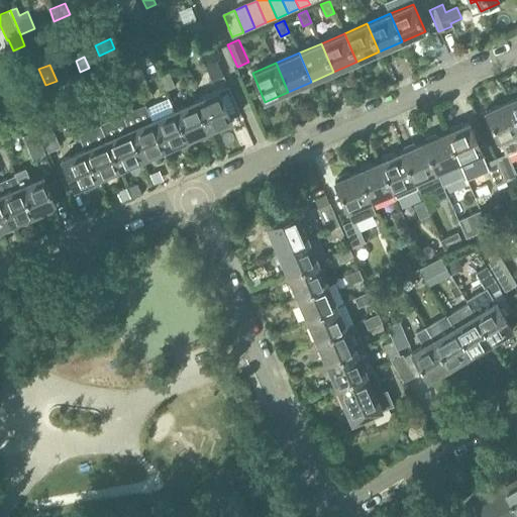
[(166,90),(175,86),(170,73),(160,77),(166,90)]
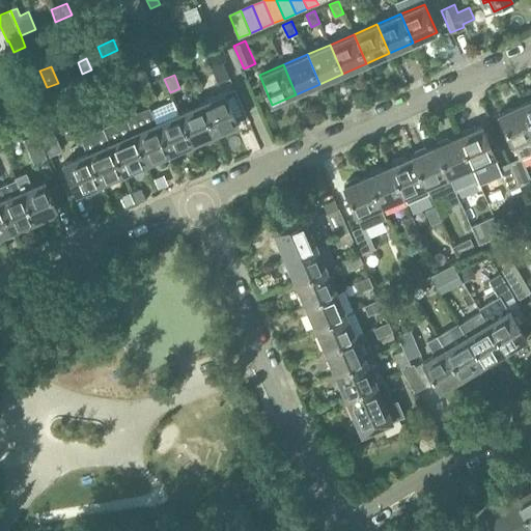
[(146,103),(157,99),(151,84),(140,88),(146,103)]
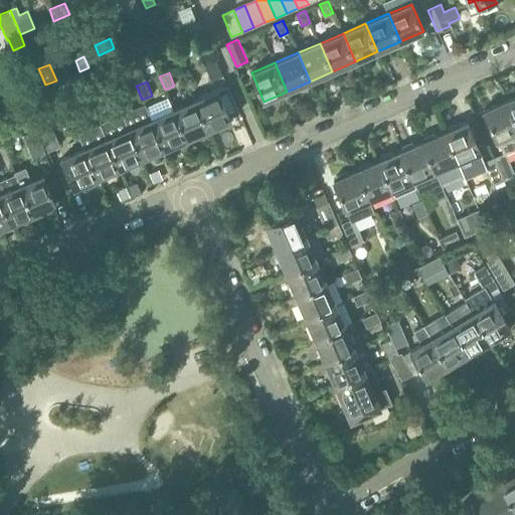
[(195,100),(208,130),(230,120),(217,90),(195,100)]
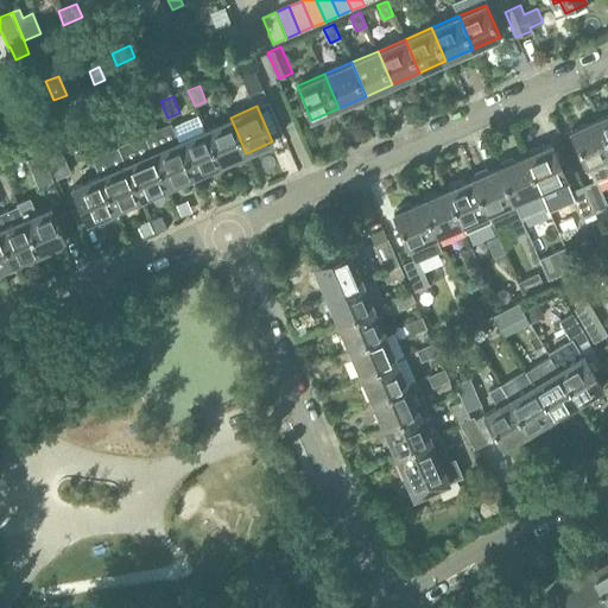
[(179,139),(195,176),(221,164),(206,128),(204,128),(198,115),(173,126),(179,139)]
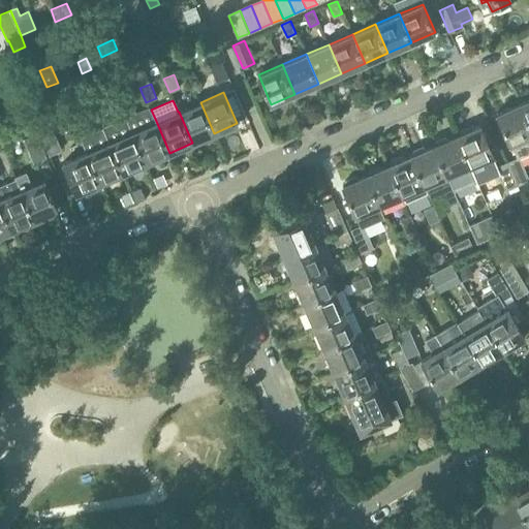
[(192,143),(214,133),(200,102),(179,112),(192,143)]
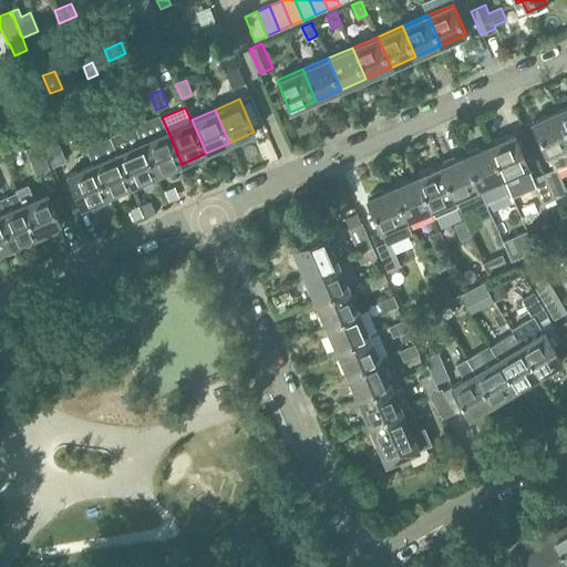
[(556,169),(544,175),(555,199),(566,193),(557,169),(566,164),(566,131),(558,111),(534,122),(548,155),(549,154),(556,169)]
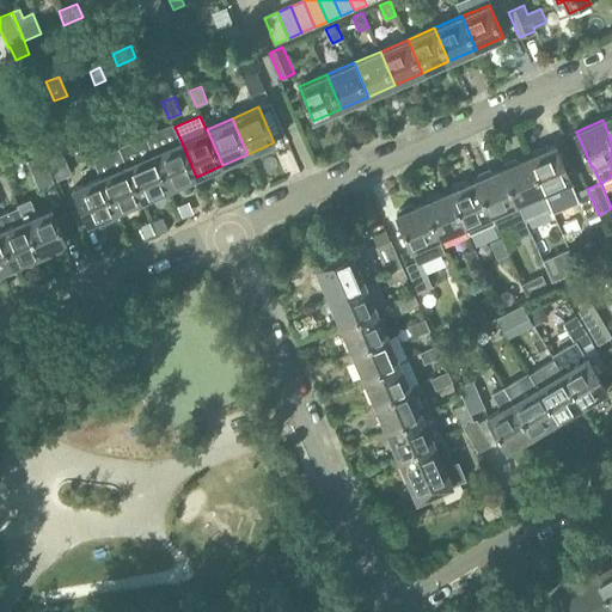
[(144,129),(146,135),(153,152),(169,189),(196,177),(181,140),(175,127),(172,123),(157,130),(154,124),(144,129)]
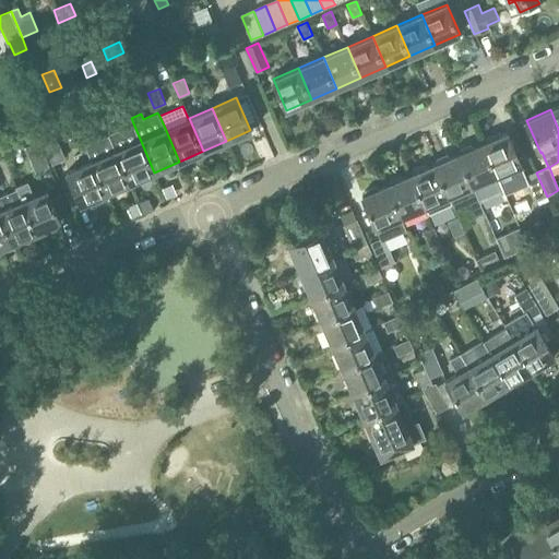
[(133,123),(110,133),(117,149),(131,182),(132,181),(154,173),(140,139),(133,123)]
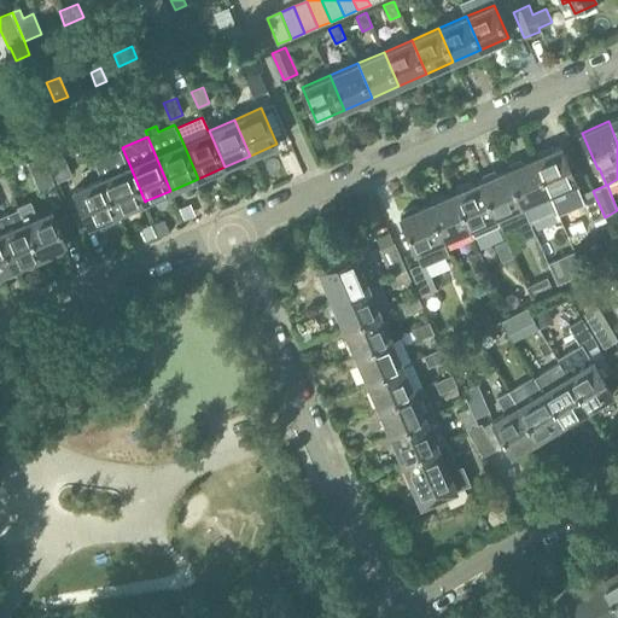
[(58,181),(71,175),(56,138),(41,144),(58,181)]
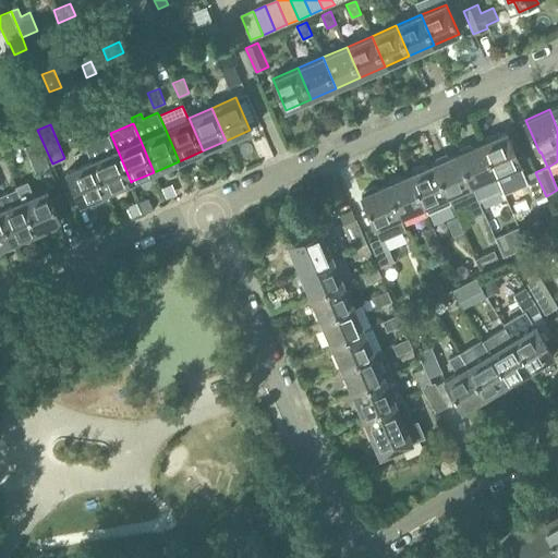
[(501,187),(524,178),(519,166),(521,165),(507,132),(482,143),(496,176),(501,187)]
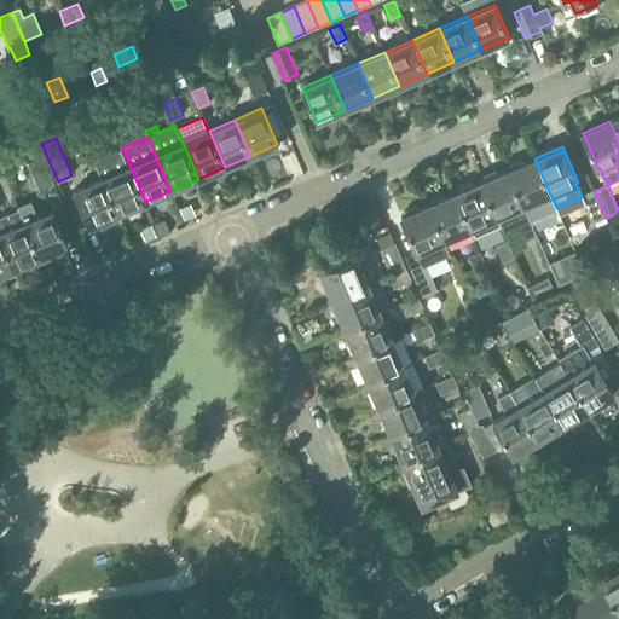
[(102,178),(103,177),(119,214),(145,202),(129,165),(122,148),(94,161),(102,178)]
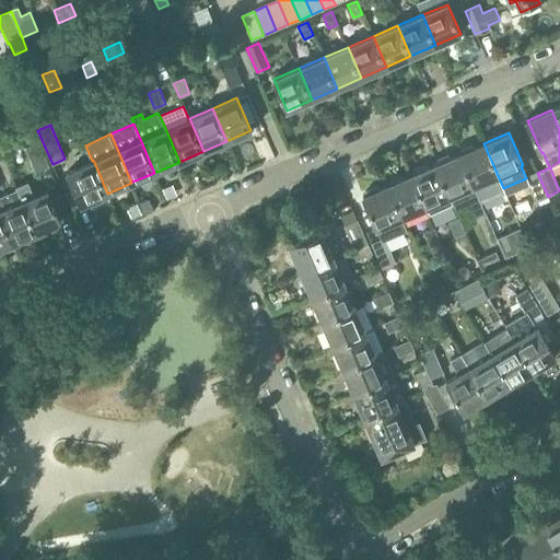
[(35,172),(47,166),(37,142),(24,148),(35,172)]
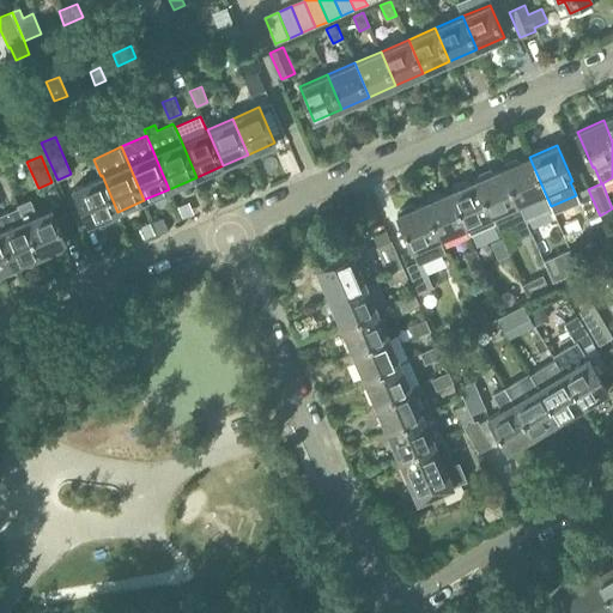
[(519,205),(520,204),(545,193),(529,157),(502,169),(519,205)]
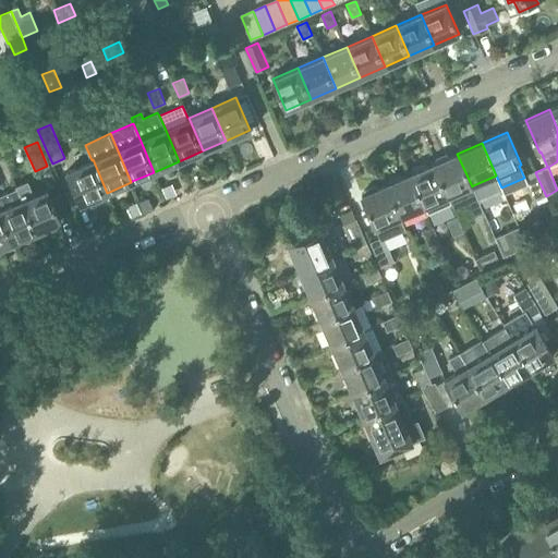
[(472,186),(457,154),(434,164),(448,196),(449,196),(455,209),(469,204),(474,216),(484,211),(473,185),(472,186)]
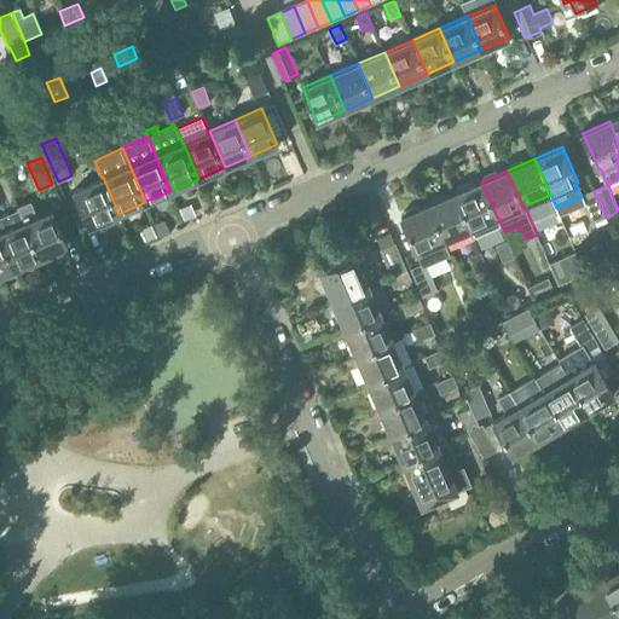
[(74,190),(90,226),(119,214),(103,177),(102,178),(74,190)]
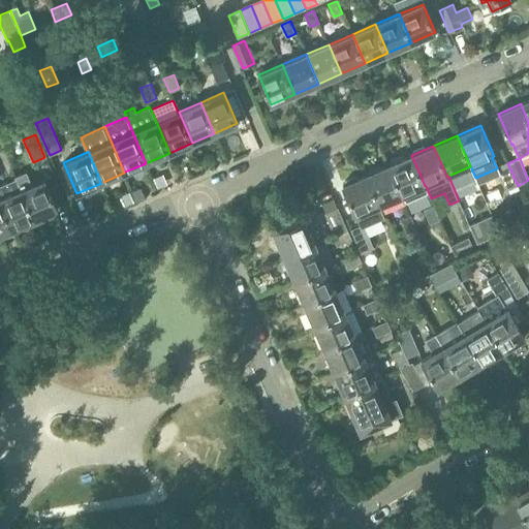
[(402,196),(425,186),(411,155),(389,165),(402,196)]
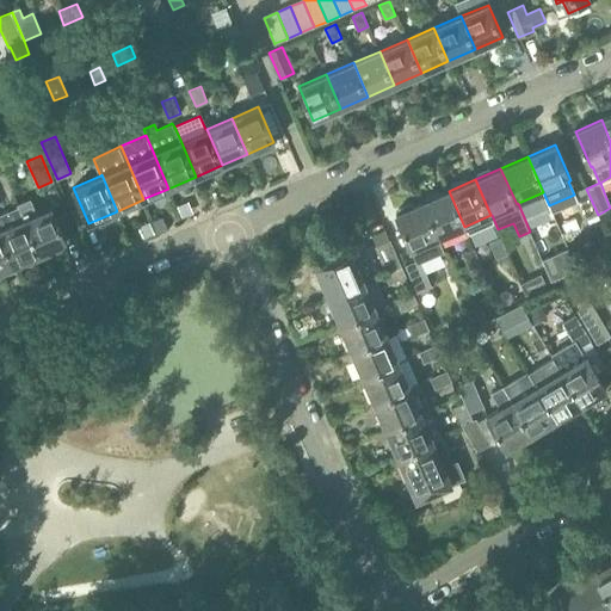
[(585,220),(598,215),(586,189),(573,193),(585,220)]
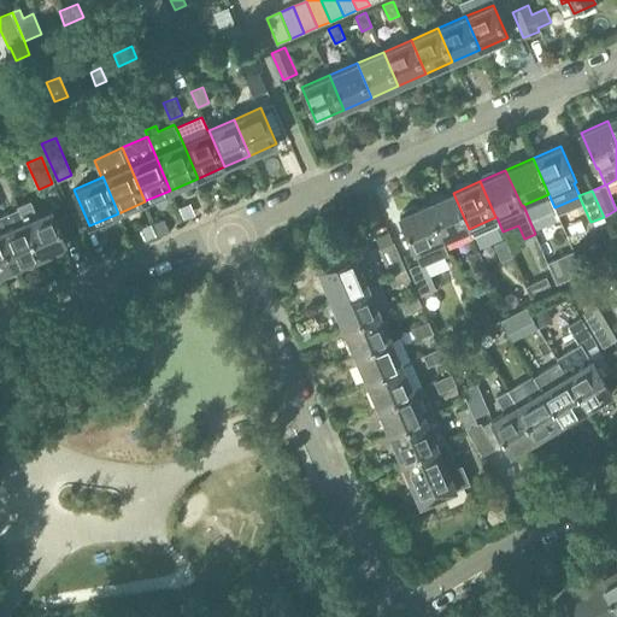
[(442,241),(469,229),(453,193),(427,205),(442,241)]
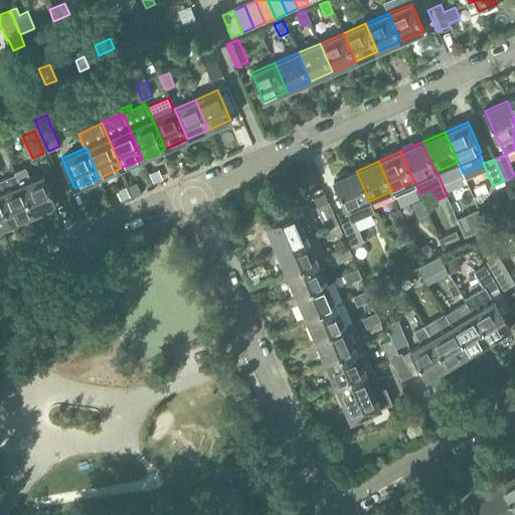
[(31,179),(26,167),(15,172),(20,184),(34,214),(55,205),(42,175),(31,179)]
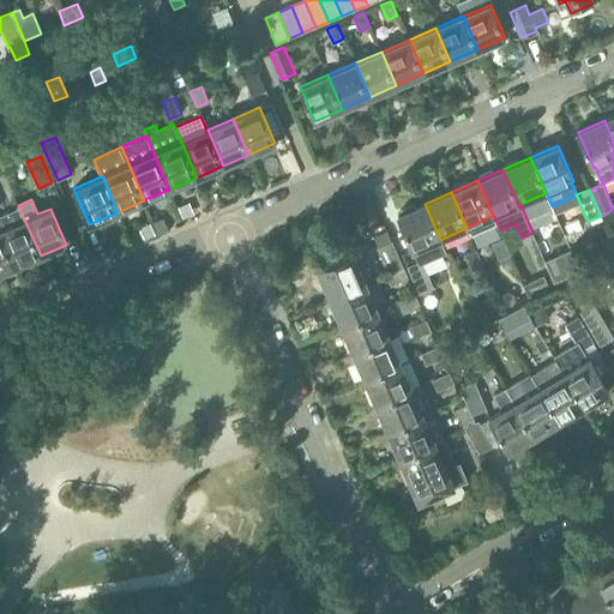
[(414,252),(440,240),(425,204),(398,216),(414,252)]
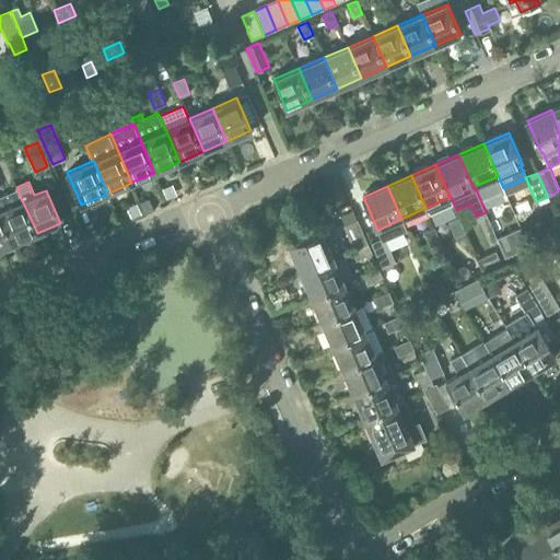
[(37,233),(22,200),(16,187),(16,189),(0,196),(0,213),(13,244),(37,233)]
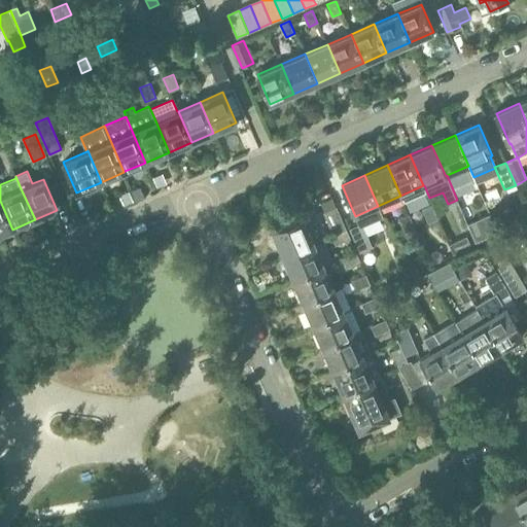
[(0,234),(12,230),(0,201),(0,234)]
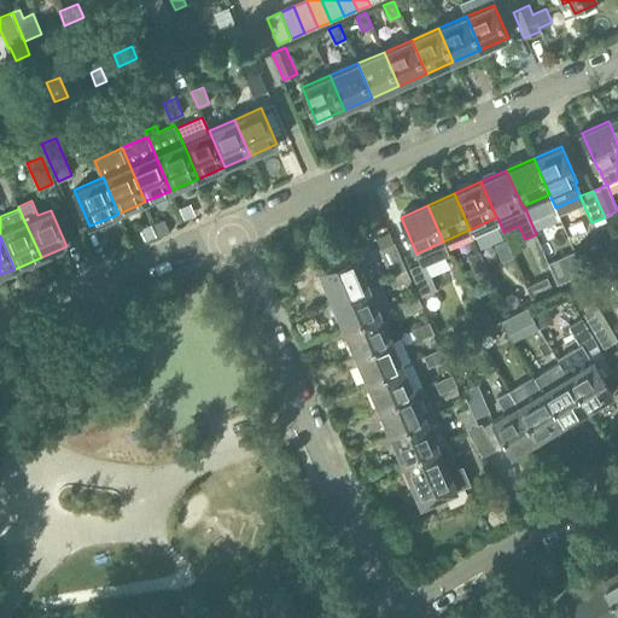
[(495,244),(502,262),(514,257),(507,239),(495,244)]
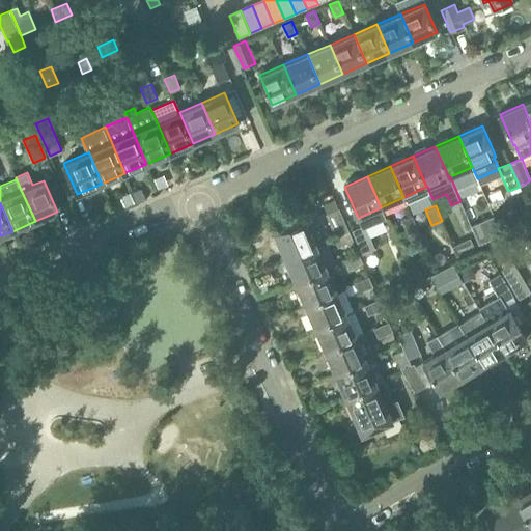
[(328,215),(337,238),(350,232),(339,210),(328,215)]
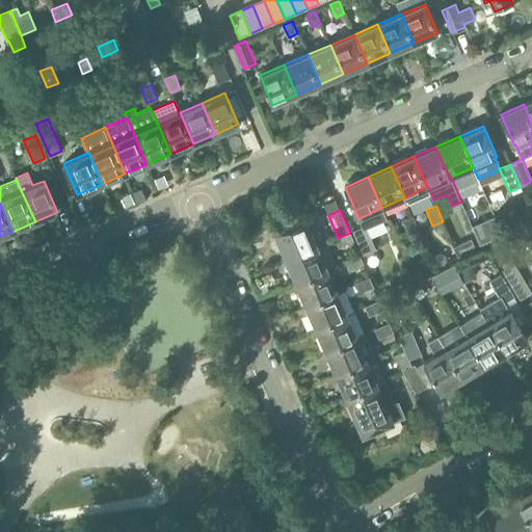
[(420,231),(414,216),(403,220),(409,235),(420,231)]
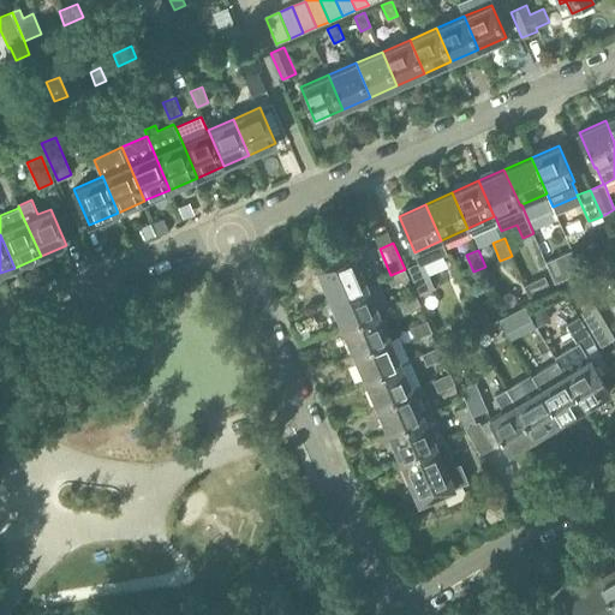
[(572,250),(545,261),(555,282),(580,270),(572,250)]
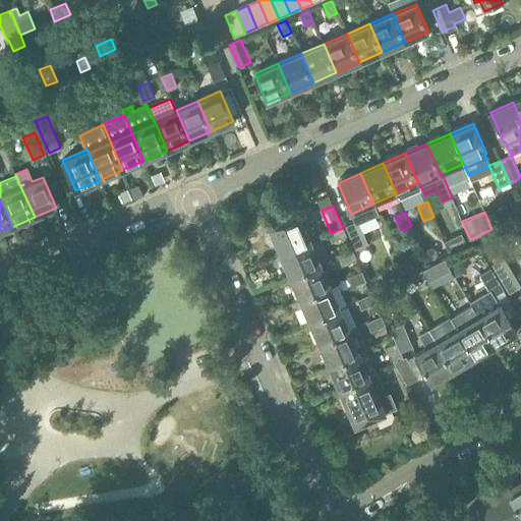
[(281,254),(311,241),(301,216),(271,229),(281,254)]
